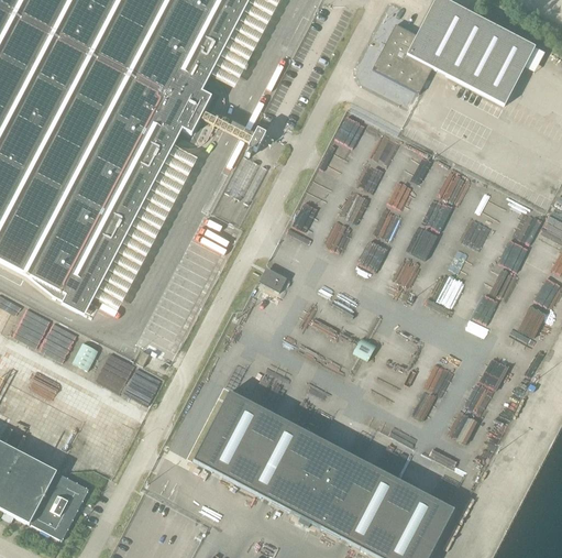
[(57,295),(64,298),(62,302),(85,314),(94,296),(183,127),(191,132),(212,94),(202,89),(248,0),(0,0),(0,258),(30,273),(54,293),(53,294),(56,296),(57,295)]
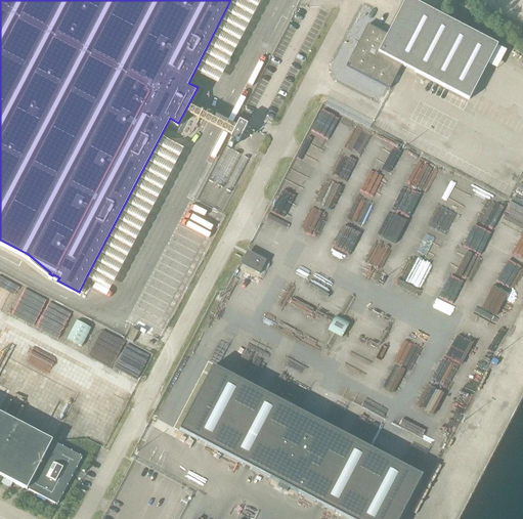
[(368,19),(358,38),(347,61),(391,84),(403,60),(470,94),(497,40),(421,0),(402,0),(388,30),(368,19)]
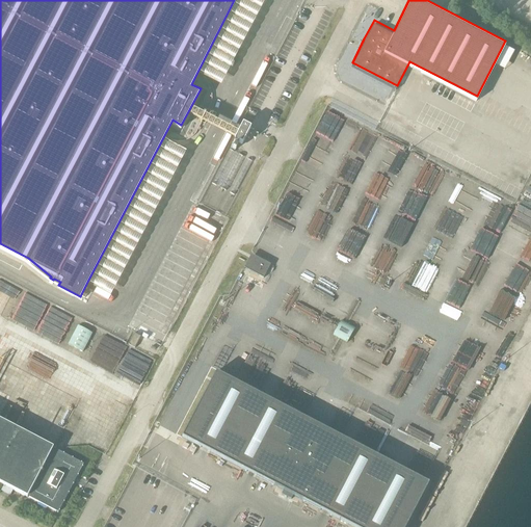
[(250,124),(243,120),(236,134),(242,139),(250,124)]
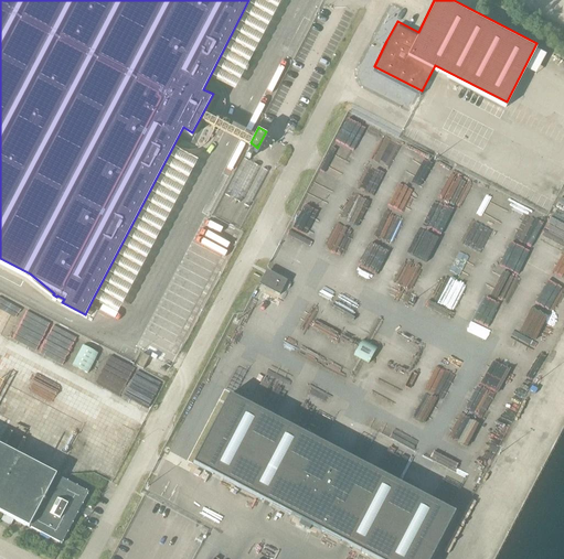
[(263,280),(276,287),(276,288),(280,290),(288,276),(284,272),(283,273),(270,267),(263,280)]
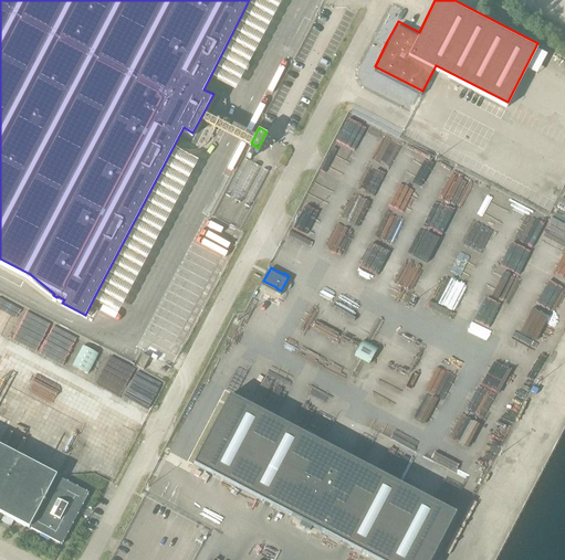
[(355,351),(369,359),(378,344),(364,336),(355,351)]
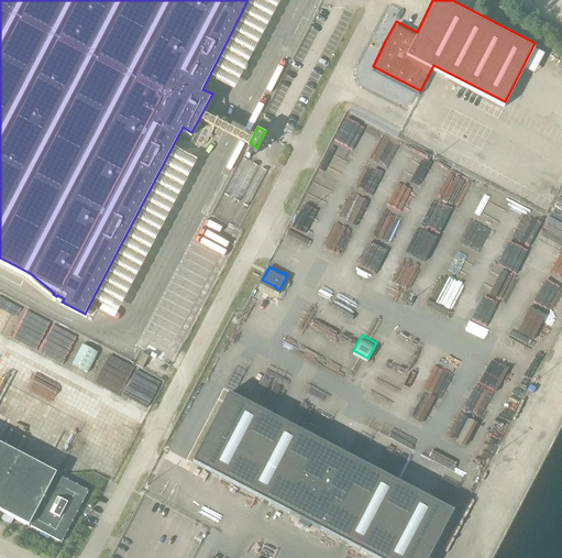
[(84,340),(73,360),(88,368),(98,348),(84,340)]
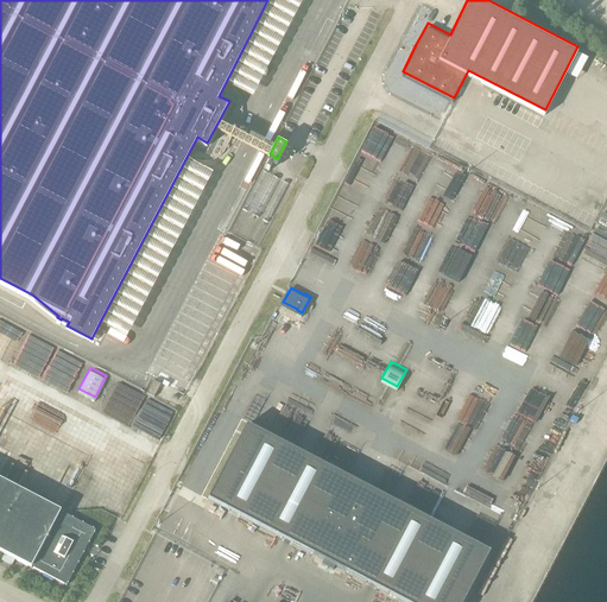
[(147,388),(155,392),(162,379),(155,375),(147,388)]
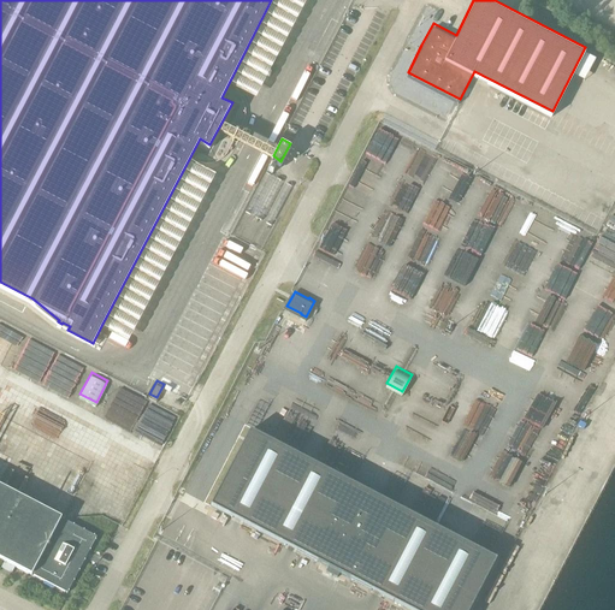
[(419,609),(467,609),(497,554),(250,425),(211,501),(329,562),(326,567),(338,573),(339,568),(419,609)]
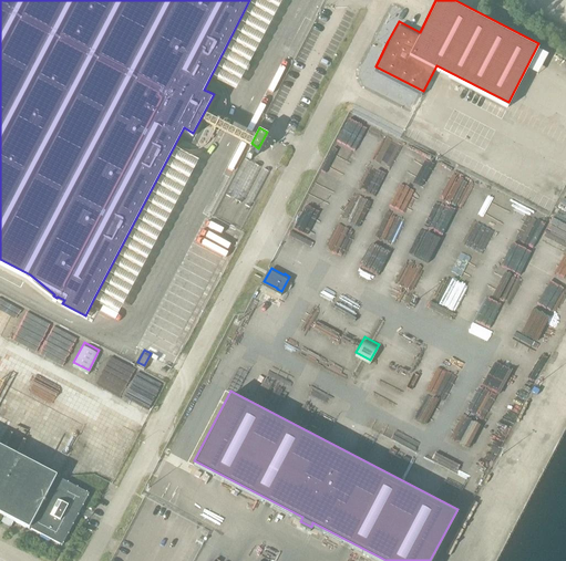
[(61,466),(73,435),(61,429),(49,461),(61,466)]
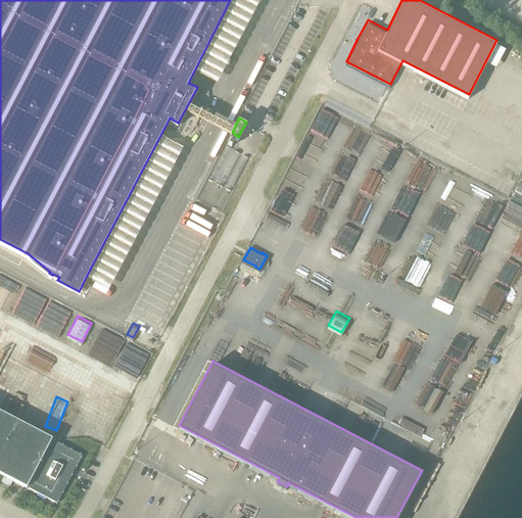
[(0,469),(58,500),(84,451),(64,441),(0,407),(0,469)]
